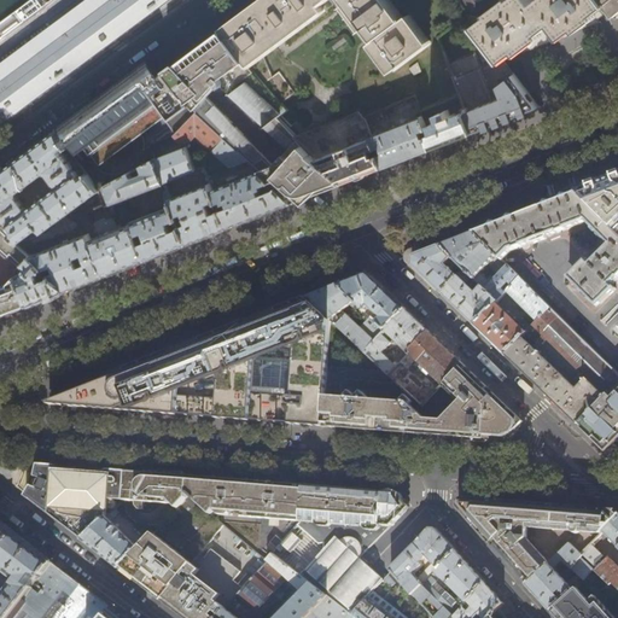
[(0,126),(169,0),(106,0),(81,19),(0,79),(0,126)]
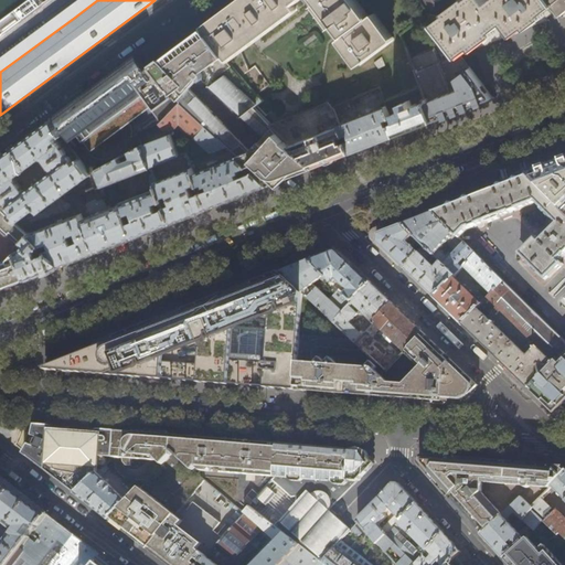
[(240,0),(201,29),(227,61),(297,9),(292,4),(298,0),(320,0),(347,34),(342,39),(361,65),(395,39),(375,13),(371,17),(358,0),(240,0)]
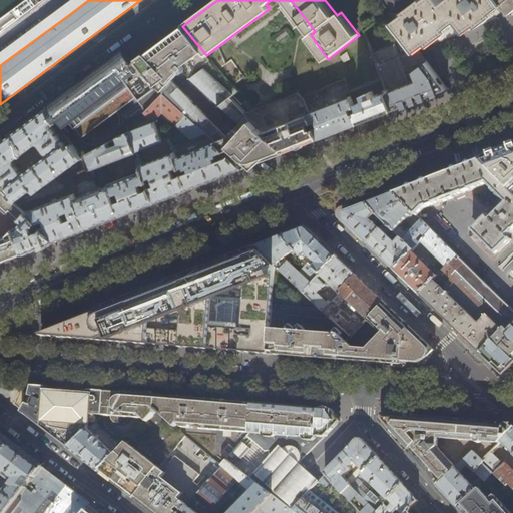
[(502,18),(500,16),(501,14),(505,11),(509,8),(503,0),(449,0),(447,2),(445,0),(422,0),(407,12),(409,13),(397,22),(417,48),(426,41),(429,39),(433,44),(502,18)]
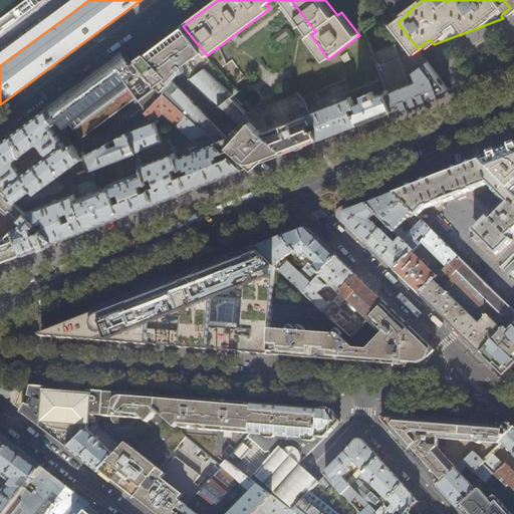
[(513,0),(504,0),(510,8),(513,12),(513,0)]
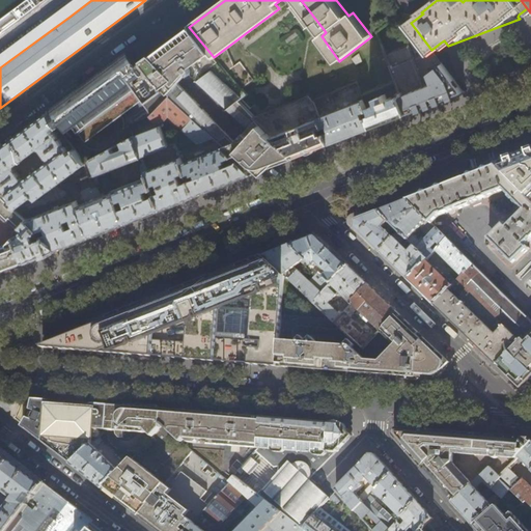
[(245,93),(214,57),(189,27),(174,38),(167,43),(155,52),(150,55),(177,84),(182,82),(194,73),(229,108),(238,101),(245,93)]
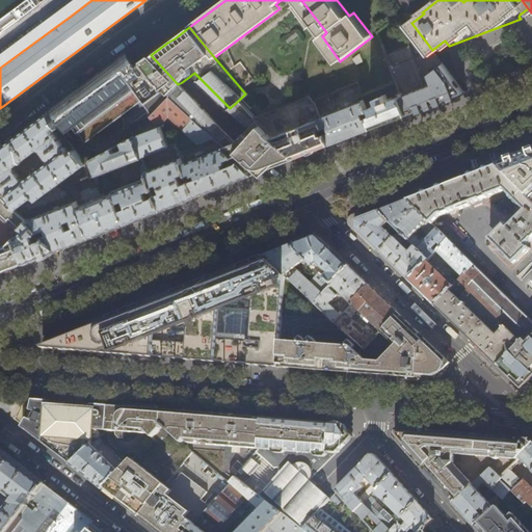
[(437,56),(433,51),(418,57),(414,46),(388,55),(398,82),(409,113),(420,109),(457,95),(463,91),(455,80),(437,56)]
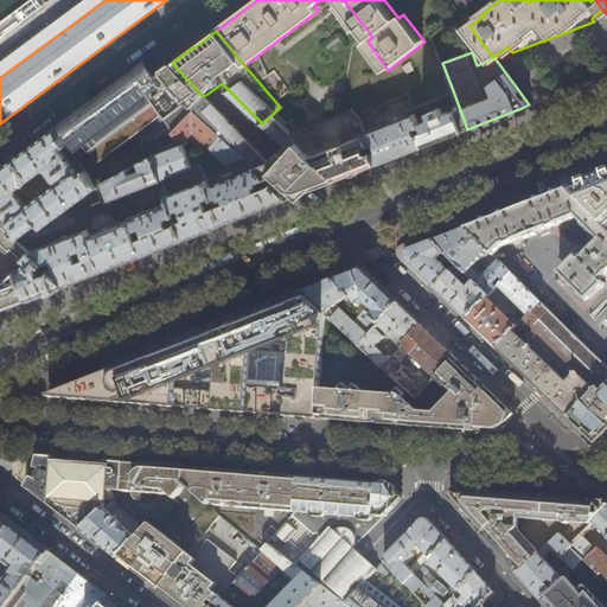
[(193,110),(164,70),(157,75),(153,69),(149,64),(147,61),(55,128),(66,145),(68,144),(81,160),(84,158),(81,154),(87,149),(98,165),(166,114),(177,128),(192,112),(193,110)]
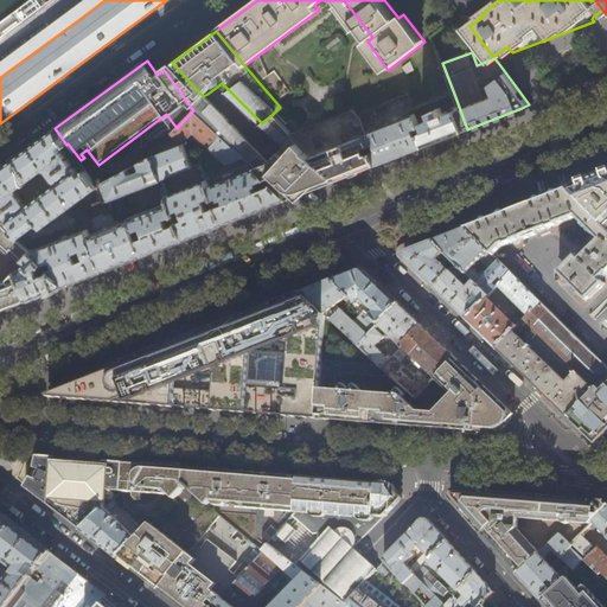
[(222,121),(199,100),(203,96),(172,63),(164,70),(193,110),(192,112),(213,129),(222,121)]
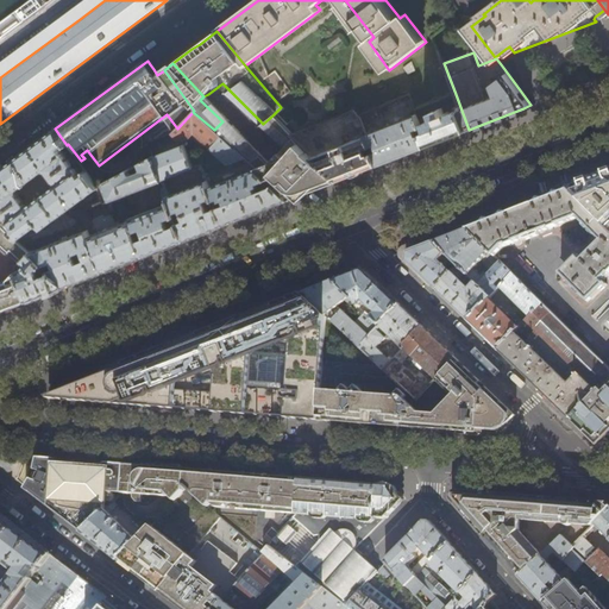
[(469,130),(456,94),(415,111),(416,114),(428,145),(449,137),(469,130)]
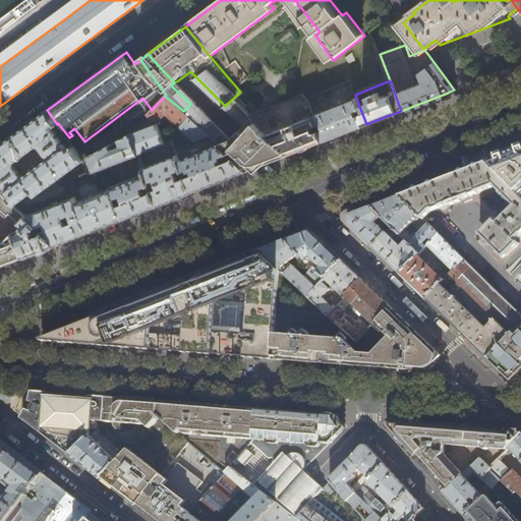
[(324,140),(313,114),(307,99),(306,98),(303,94),(284,101),(248,115),(262,128),(262,129),(267,133),(289,154),(293,153),(306,148),(324,140)]
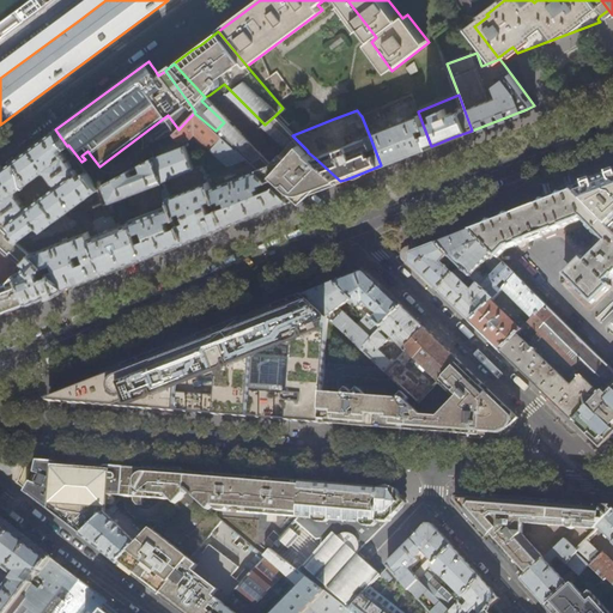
[(236,149),(216,131),(194,113),(178,129),(174,134),(177,139),(184,146),(196,134),(230,165),(247,159),(236,149)]
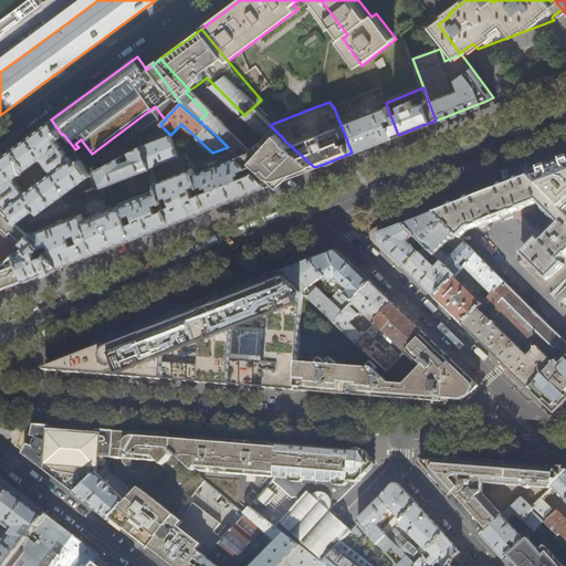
[(398,135),(387,106),(341,124),(352,153),(375,144),(398,135)]
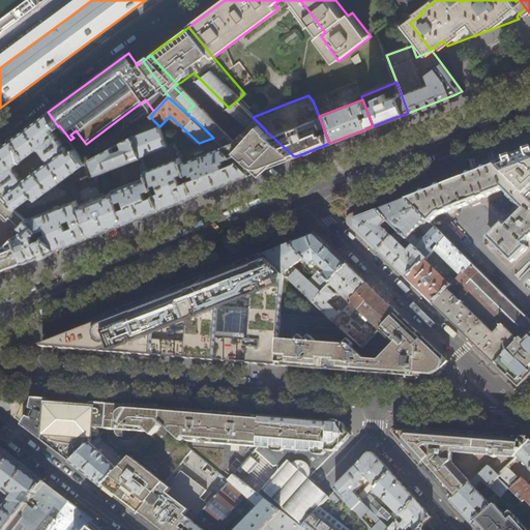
[(271,136),(266,131),(266,130),(253,117),(237,100),(229,108),(249,128),(238,139),(233,144),(211,122),(204,128),(213,138),(214,138),(224,147),(234,156),(238,160),(251,173),(267,167),(294,156),(271,136)]
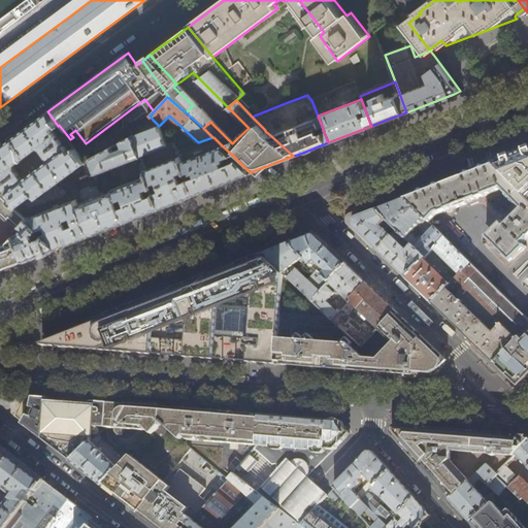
[(210,122),(193,105),(186,112),(203,128),(210,122)]
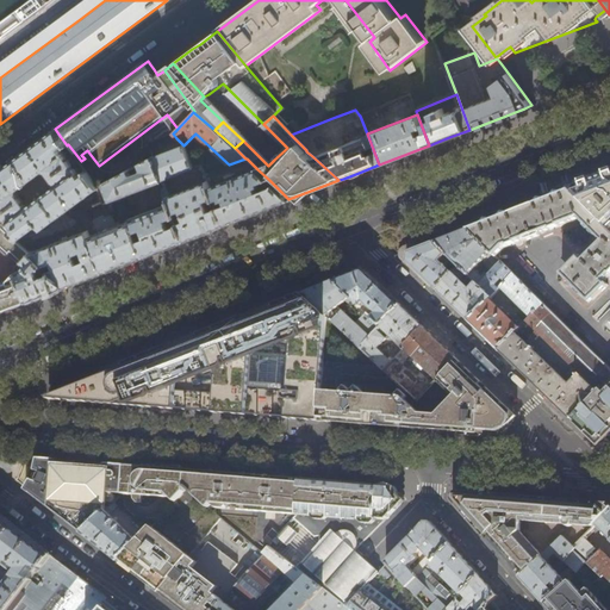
[(67,145),(55,129),(6,166),(0,169),(0,222),(18,240),(39,224),(43,229),(98,188),(67,145)]
